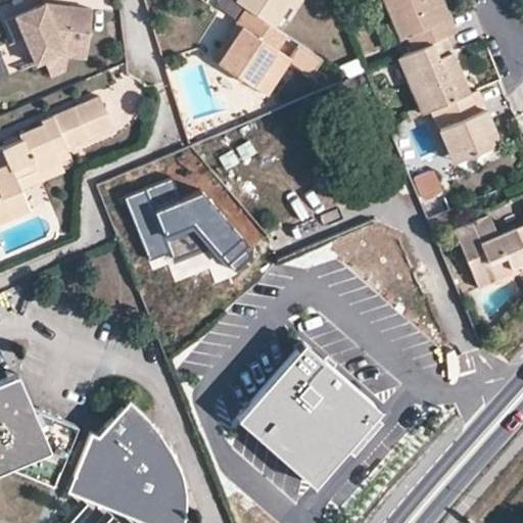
[(235,0),(245,7),(272,24),(287,2),(288,0),(235,0)]
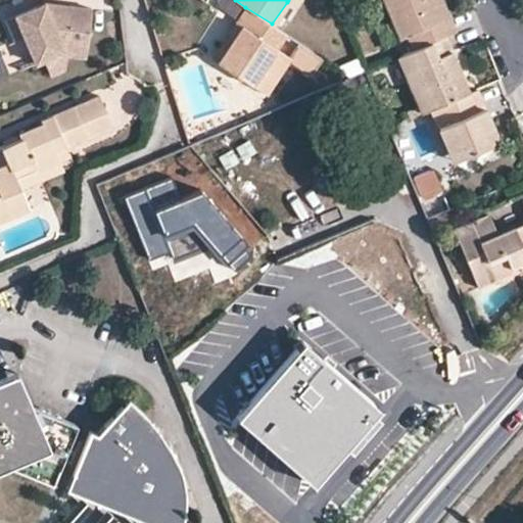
[(444,24),(434,0),(388,0),(405,40),(411,38),(417,52),(450,39),(459,34),(453,19),(444,24)]
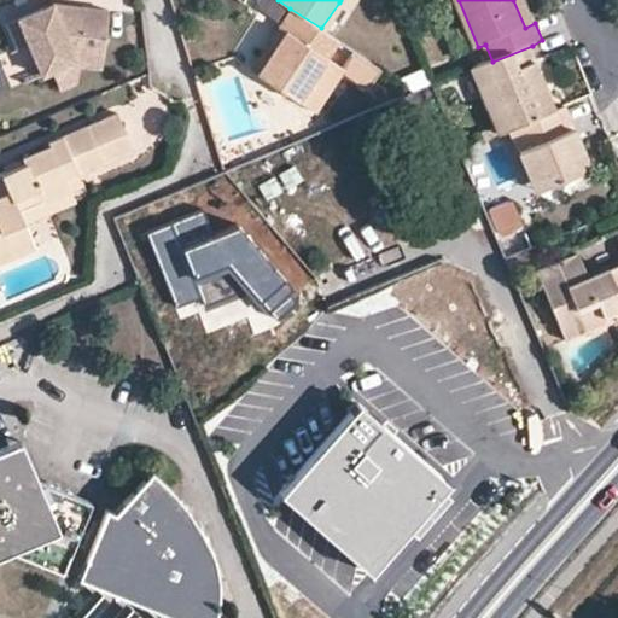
[(513,0),(525,28),(535,23),(524,0),(513,0)]
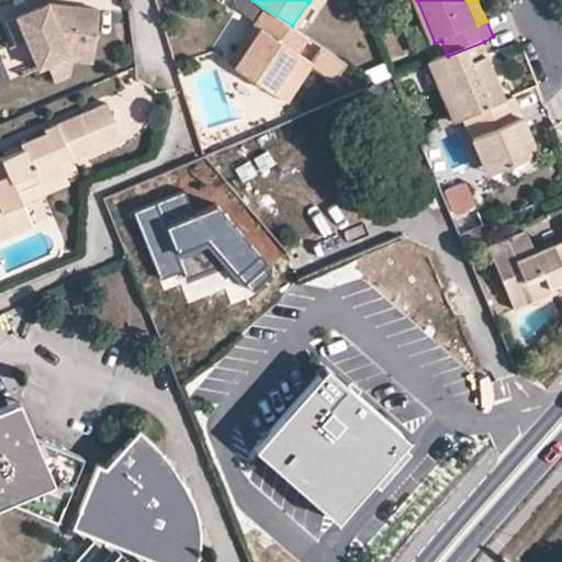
[(98,8),(75,6),(74,15),(52,13),(48,3),(29,12),(55,82),(69,76),(71,59),(93,60),(98,8)]
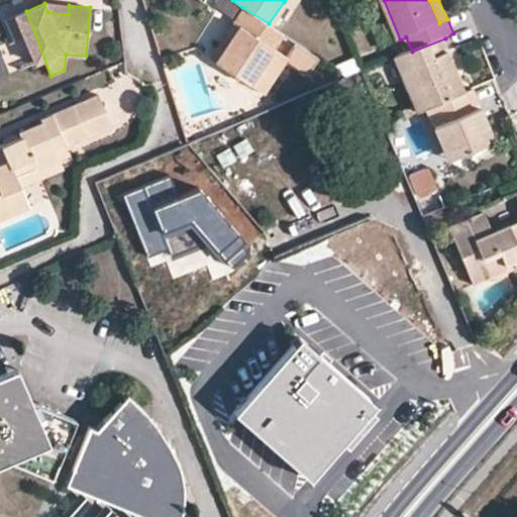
[(69,5),(44,3),(47,12),(68,14),(69,5)]
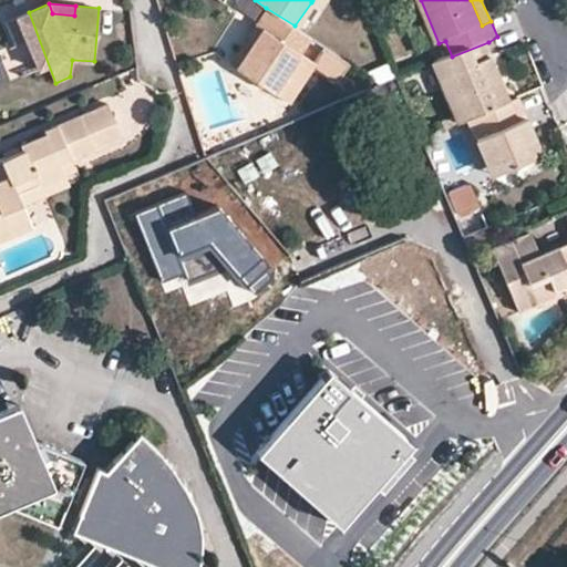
[(295,26),(266,8),(257,22),(266,30),(240,69),(279,95),(303,59),(316,41),(295,26)]
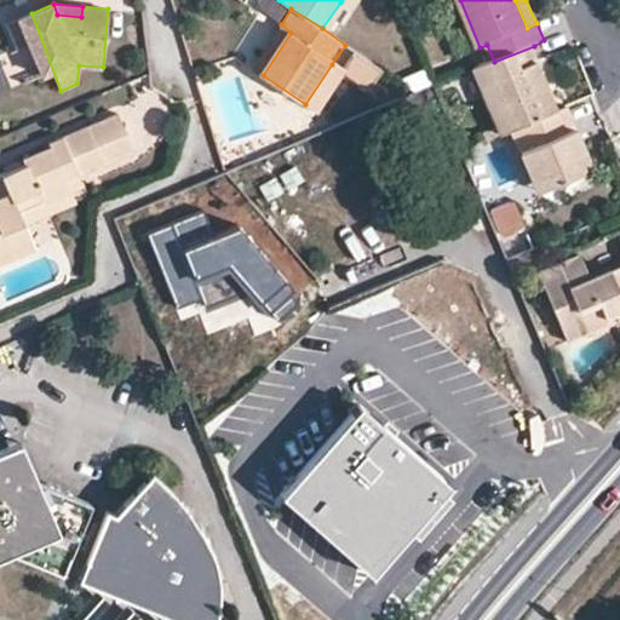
[(61,91),(32,13),(7,23),(18,50),(29,45),(41,76),(51,72),(59,91),(61,91)]
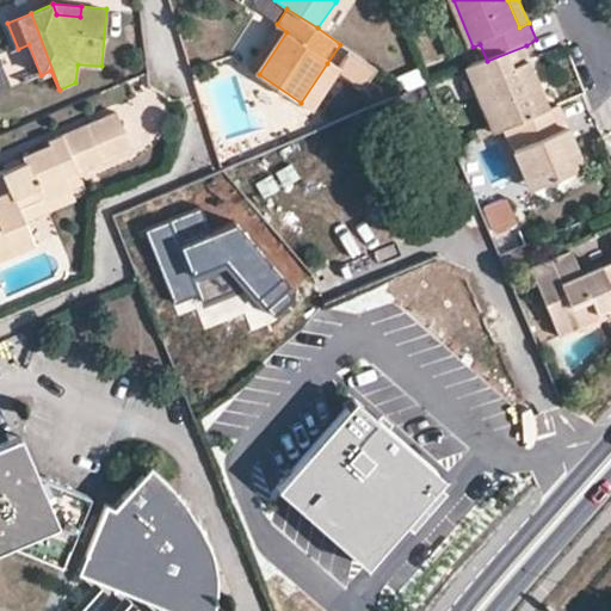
[(287,32),(277,24),(248,68),(259,74),(287,32)]
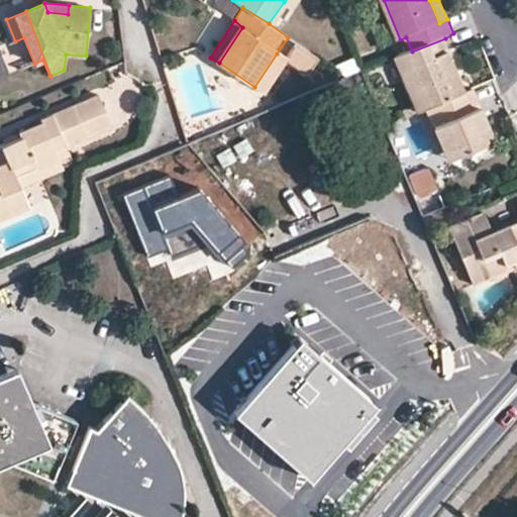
[(445,38),(412,52),(397,58),(421,114),(430,111),(468,94),(445,38)]
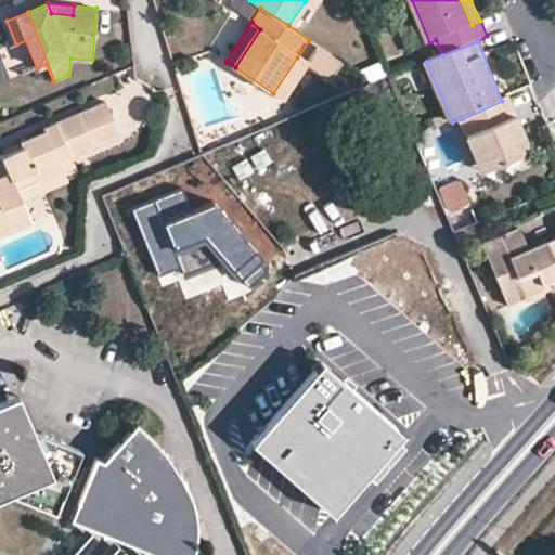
[(340,62),(321,48),(309,65),(328,78),(340,62)]
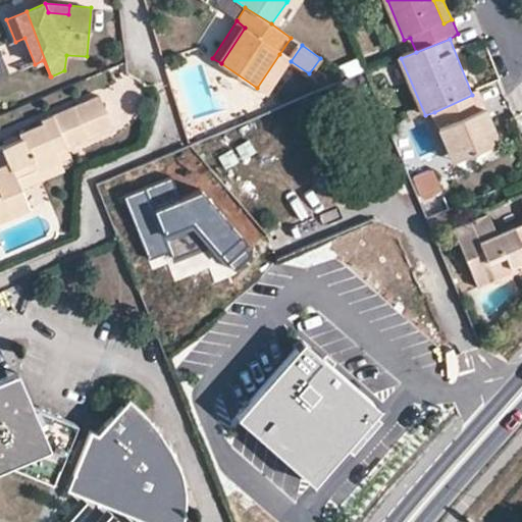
[(291,61),(279,54),(257,88),(268,96),(291,61)]
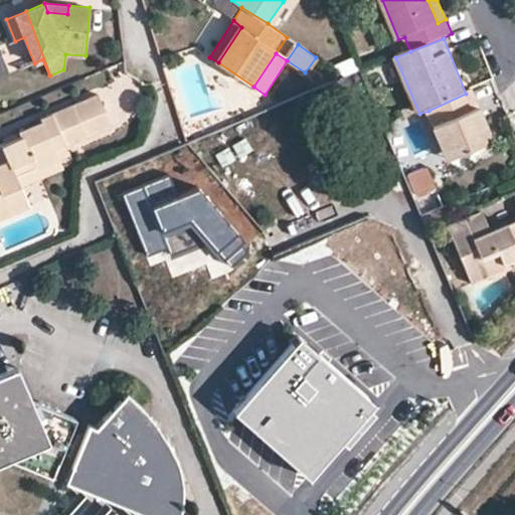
[(472,92),(466,94),(428,111),(451,161),(495,142),(472,92)]
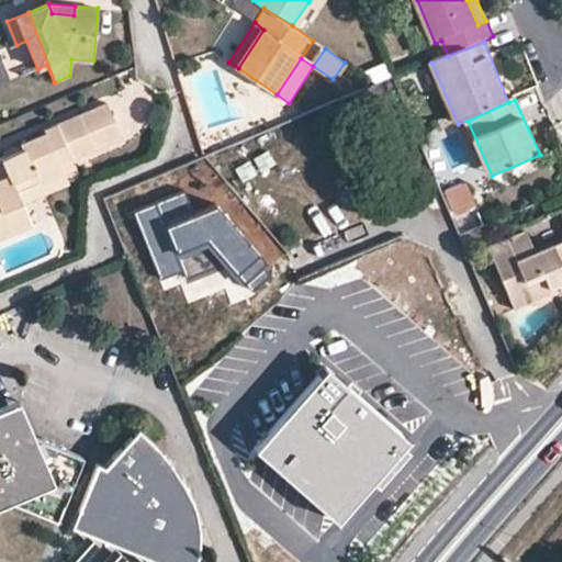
[(65,173),(63,170),(58,159),(68,155),(119,133),(107,101),(43,130),(45,135),(19,145),(20,148),(0,156),(0,235),(29,224),(21,202),(15,190),(35,181),(38,186),(65,173)]
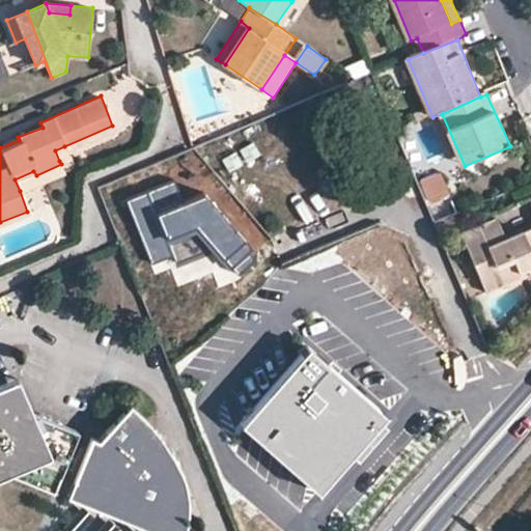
[(68,157),(64,146),(55,150),(59,161),(68,157)]
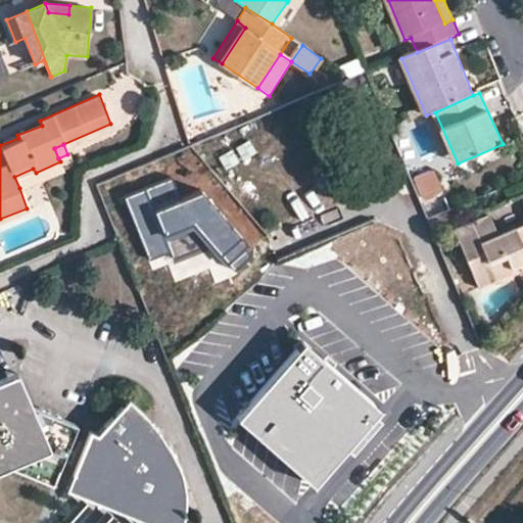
[(63,169),(60,161),(36,173),(33,169),(14,177),(19,188),(63,169)]
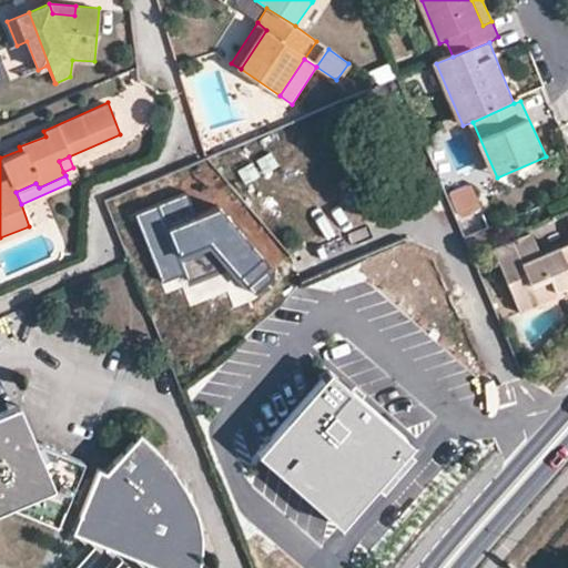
[(449,192),(467,236),(490,226),(472,183),(449,192)]
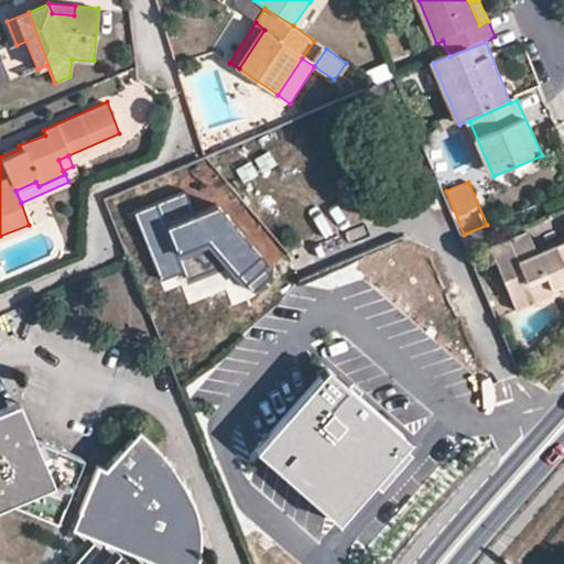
[(192,214),(182,193),(134,213),(160,277),(183,269),(187,279),(223,262),(250,289),(268,272),(263,268),(268,262),(219,205),(192,214)]
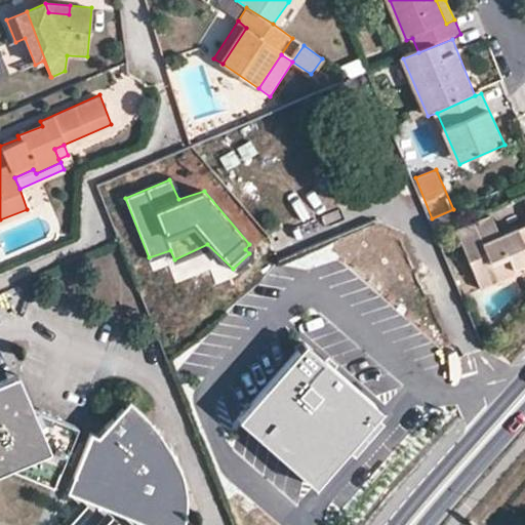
[(478,284),(513,270),(510,265),(524,258),(524,247),(524,244),(524,243),(524,197),(522,199),(524,204),(524,217),(496,230),(489,213),(454,228),(478,284)]
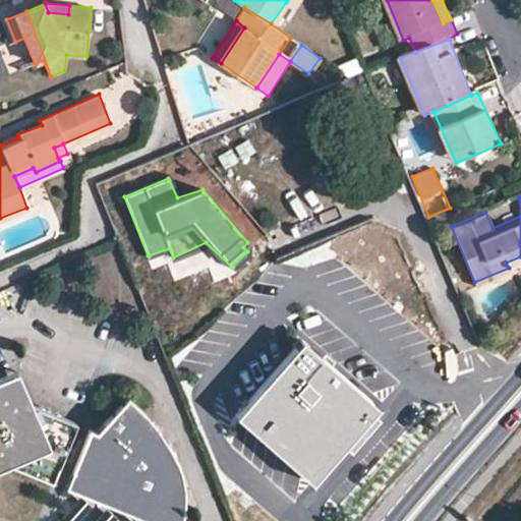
[(520,263),(520,256),(506,263),(509,268),(520,263)]
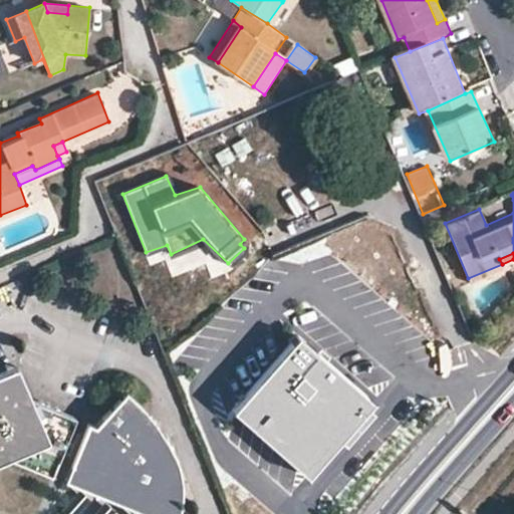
[(297,334),(291,341),(305,354),(310,348),(315,353),(317,351),(297,334)]
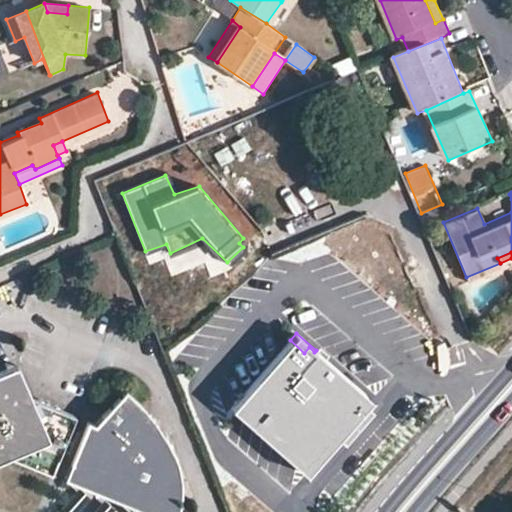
[(306,473),(338,436),(343,440),(371,408),(367,404),(371,399),(316,350),(314,352),(309,347),(304,353),(290,340),(231,407),(306,473)]
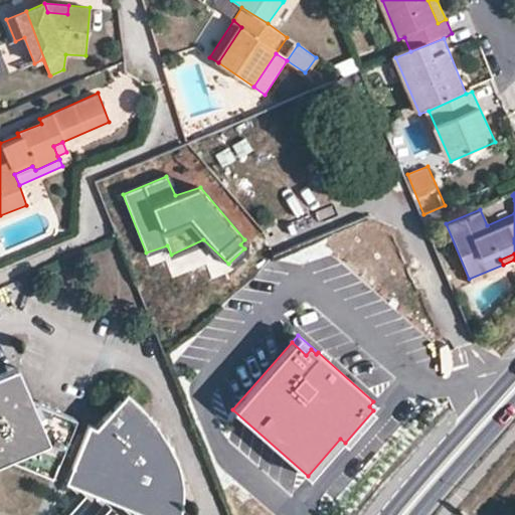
[(17,367),(0,374),(0,384),(29,396),(17,367)]
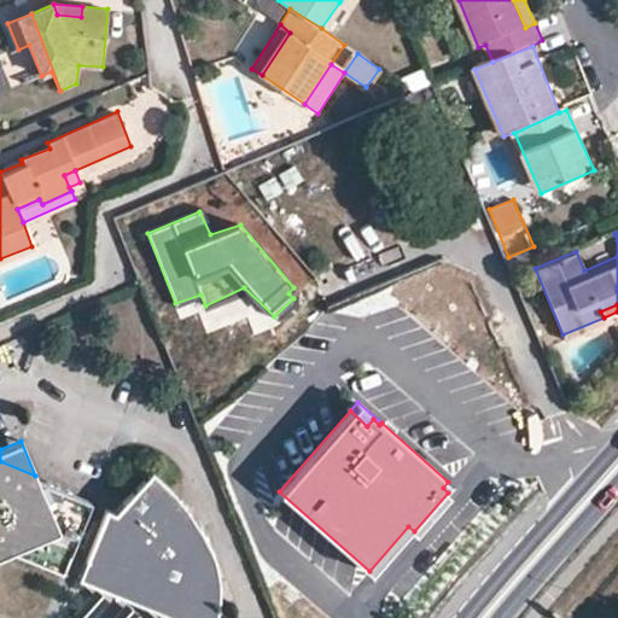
[(39,484),(35,476),(0,461),(0,547),(7,551),(9,551),(59,571),(69,548),(73,549),(85,520),(91,505),(39,484)]
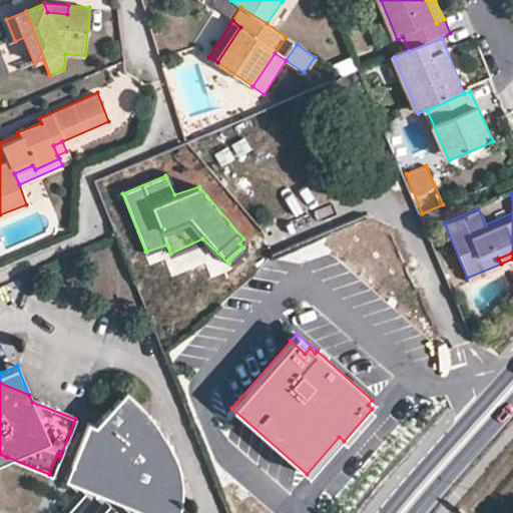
[(88,424),(82,437),(73,461),(118,502),(144,512),(185,512),(189,497),(185,472),(170,442),(147,415),(125,393),(95,427),(88,424)]
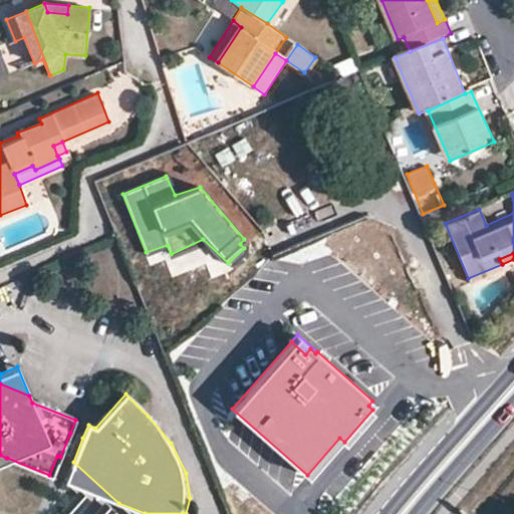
[(82,438),(70,433),(60,457),(73,462),(82,438)]
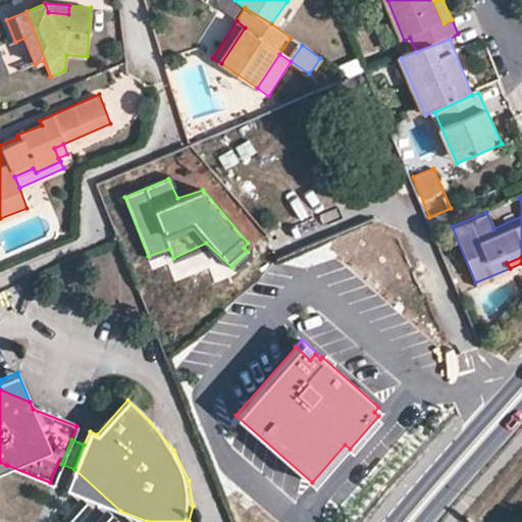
[(120,511),(74,469),(66,488),(120,511)]
